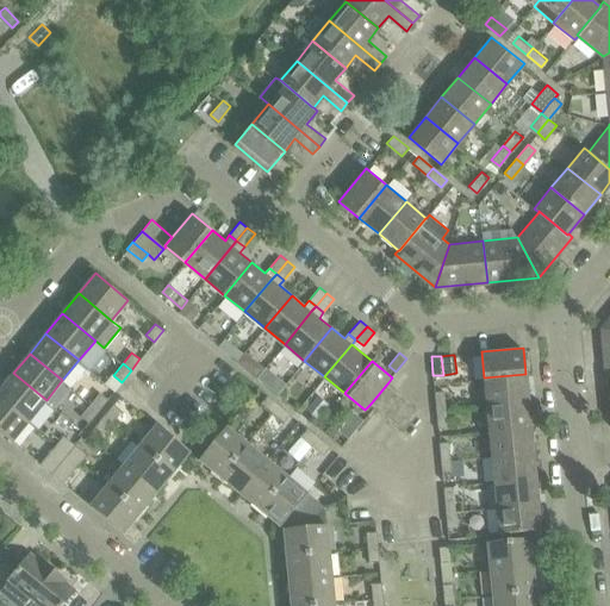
[(0,395),(30,420),(47,400),(13,373),(0,388),(0,395)]
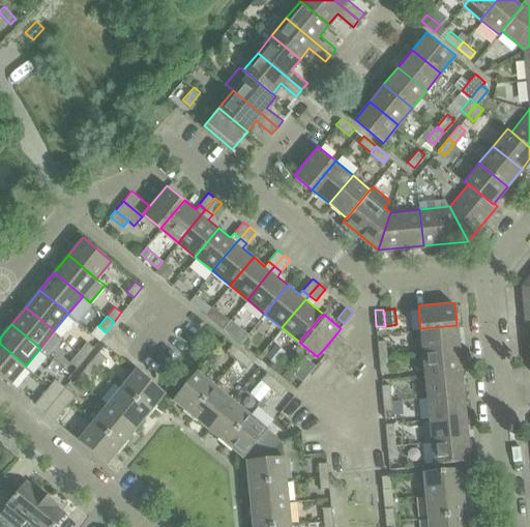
[(460,348),(457,325),(420,328),(422,351),(460,348)]
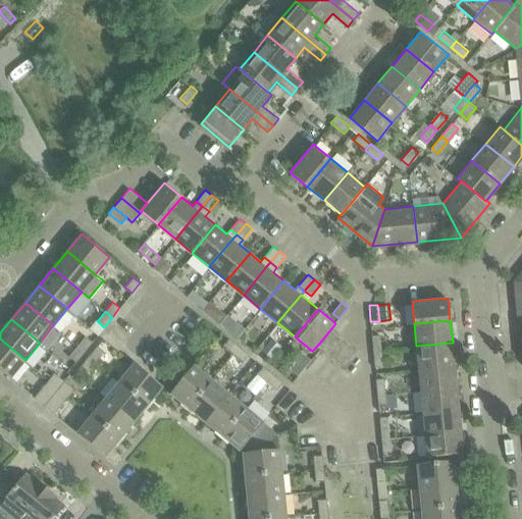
[(237,321),(228,330),(238,336),(245,328),(237,321)]
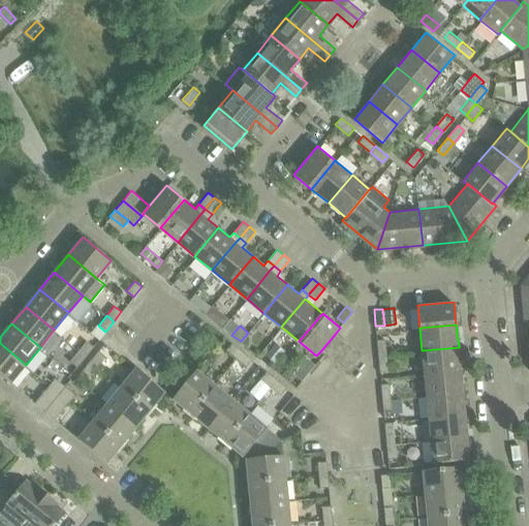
[(321,350),(331,358),(346,339),(337,332),(321,350)]
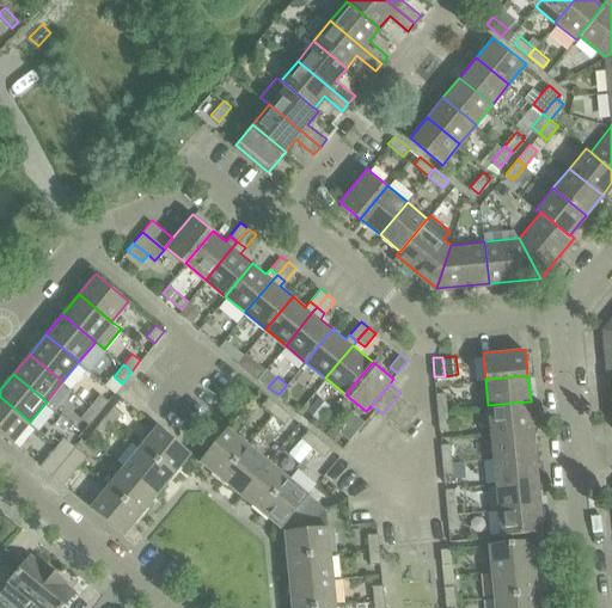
[(435,391),(438,410),(447,409),(446,391),(435,391)]
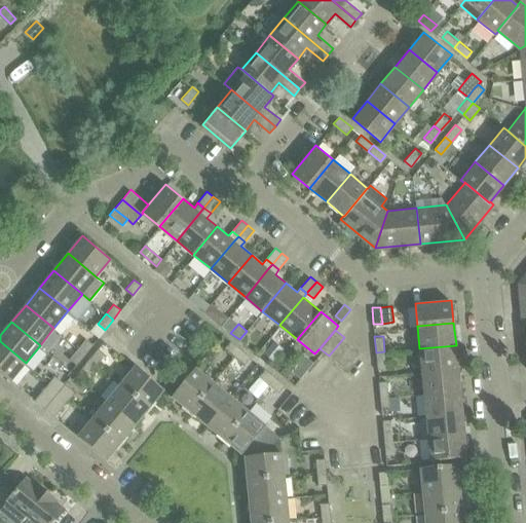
[(329,356),(338,363),(353,344),(344,337),(329,356)]
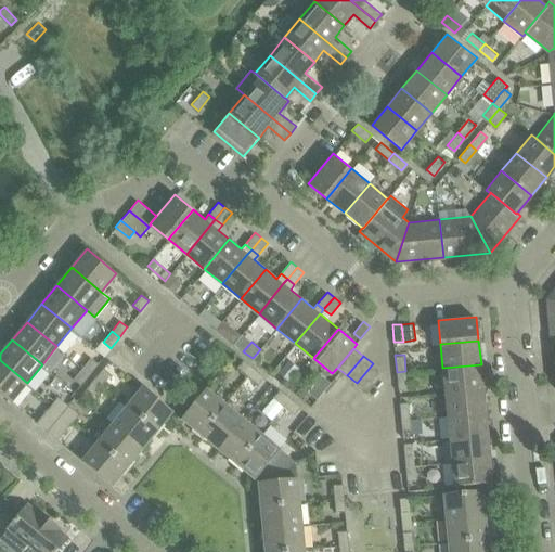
[(90,357),(81,367),(90,373),(98,363),(90,357)]
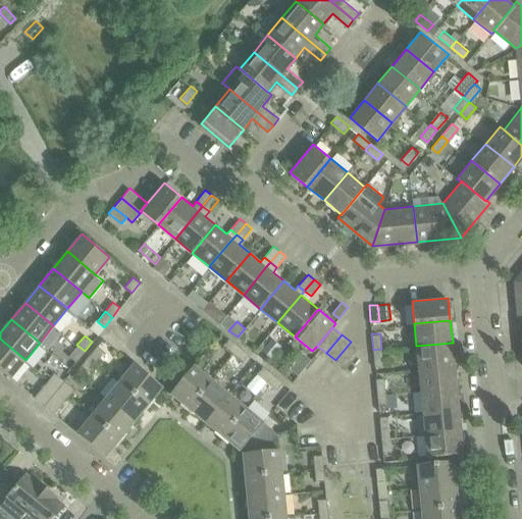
[(222,345),(232,353),(238,346),(228,338),(222,345)]
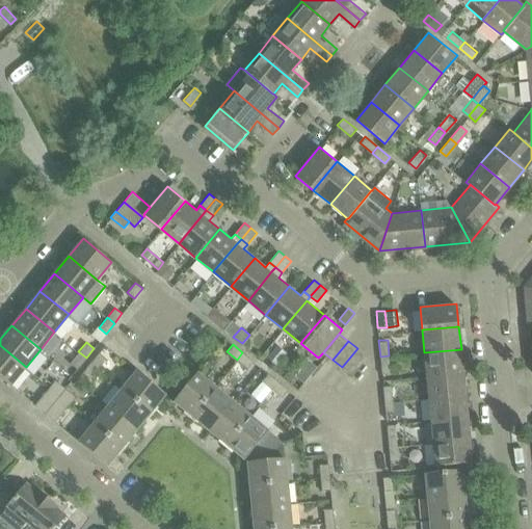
[(0,374),(11,385),(26,367),(0,345),(0,374)]
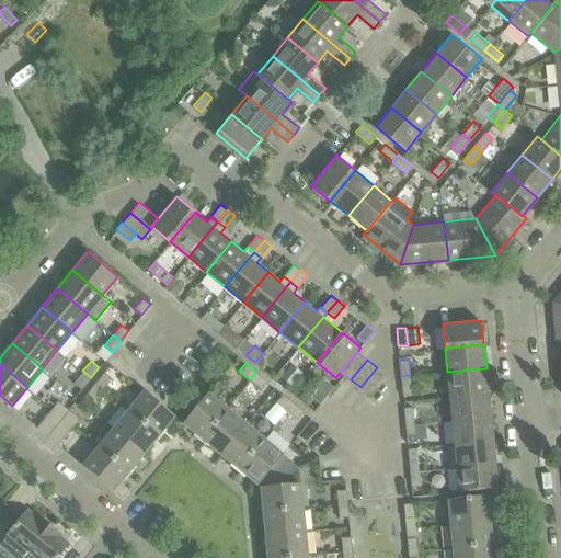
[(387,376),(377,367),(361,387),(370,396),(387,376)]
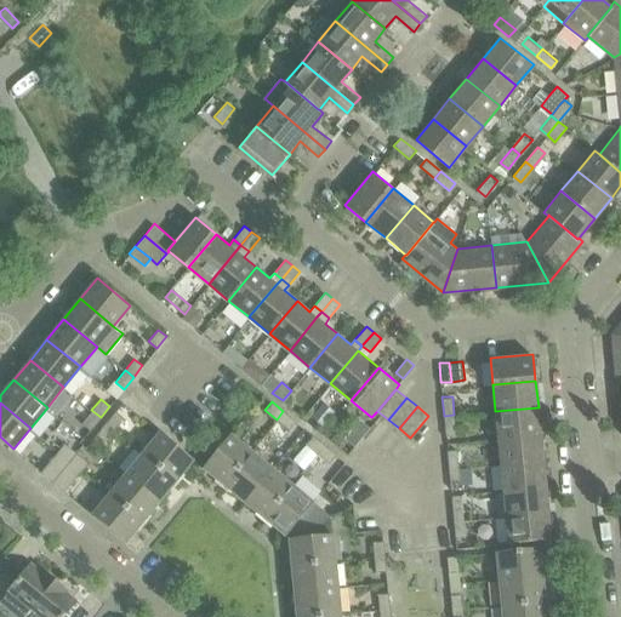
[(541,433),(539,407),(495,411),(497,436),(541,433)]
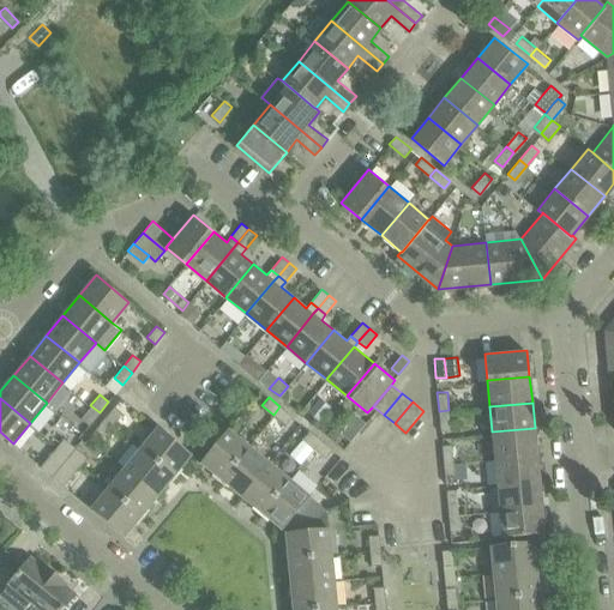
[(89,424),(100,412),(90,405),(80,418),(89,424)]
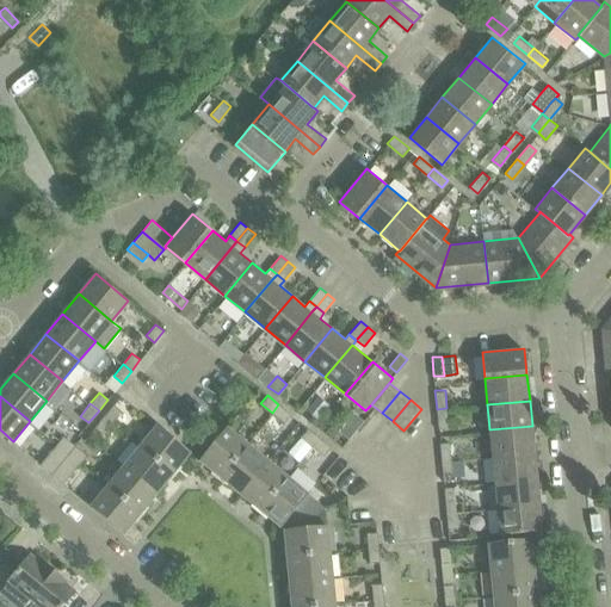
[(113,403),(104,415),(112,422),(122,410),(113,403)]
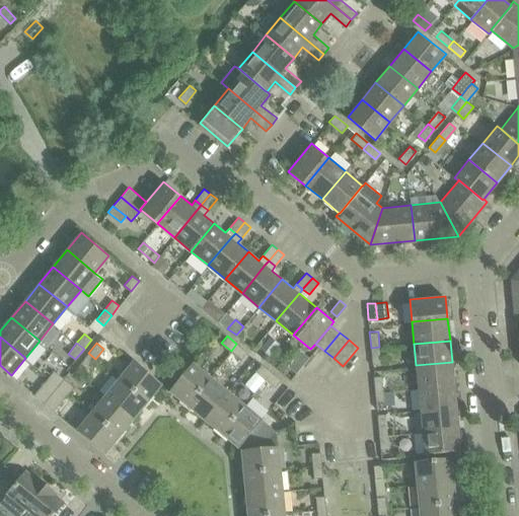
[(246,352),(236,344),(231,351),(241,359),(246,352)]
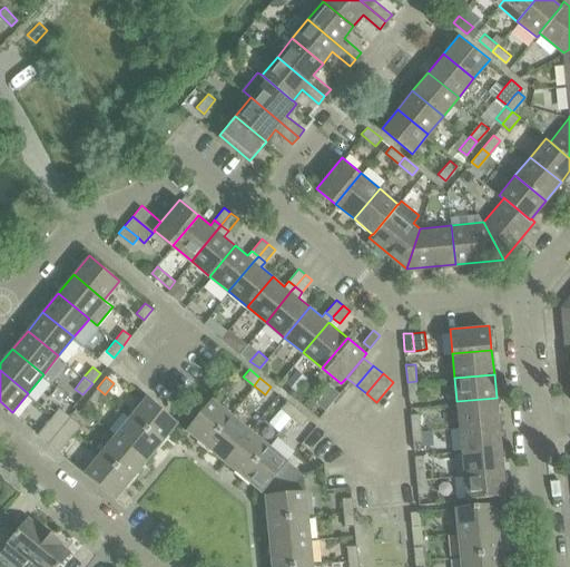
[(419,399),(416,381),(408,382),(409,400),(419,399)]
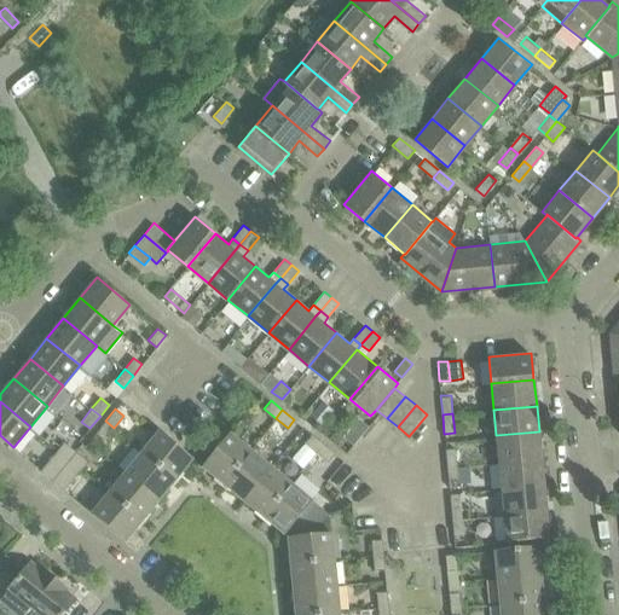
[(358,417),(343,436),(353,445),(369,425),(358,417)]
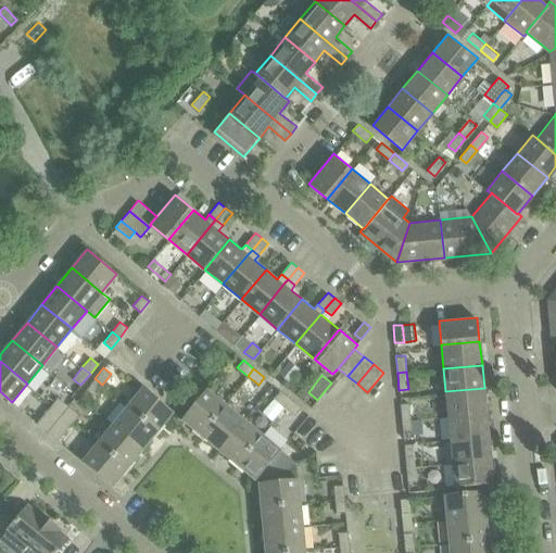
[(93,396),(102,385),(95,378),(86,389),(93,396)]
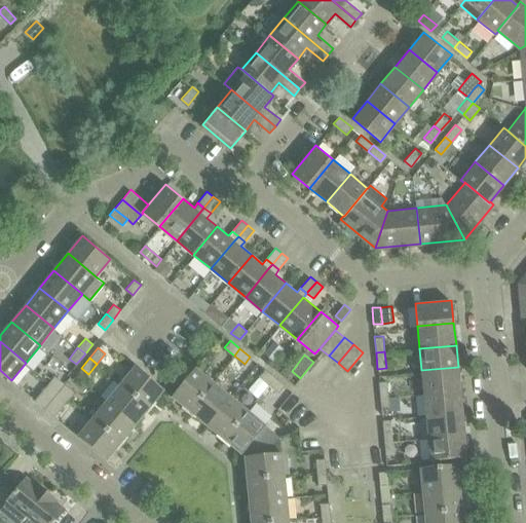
[(136,366),(121,383),(149,407),(164,389),(136,366)]
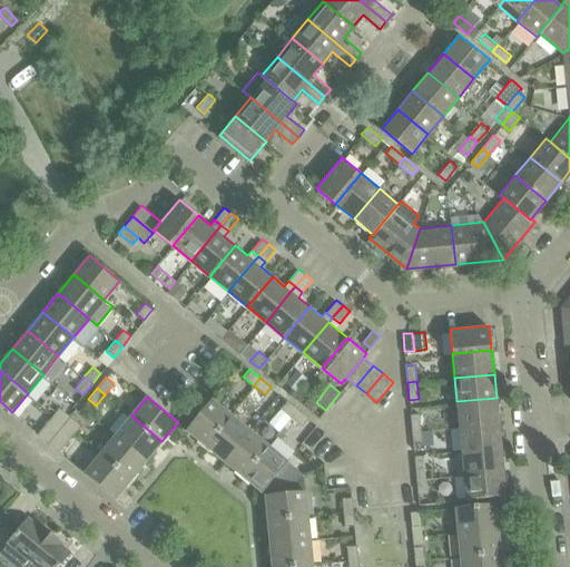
[(186,429),(206,445),(231,413),(212,398),(186,429)]
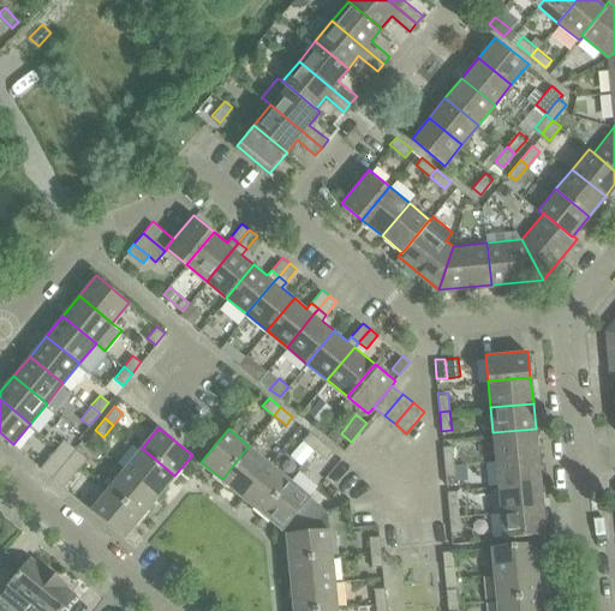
[(538,455),(536,429),(493,432),(495,459),(538,455)]
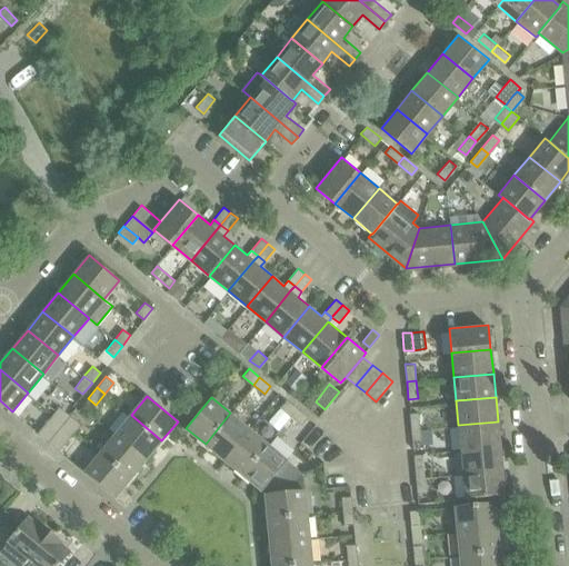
[(280,406),(290,415),(297,407),(286,398),(280,406)]
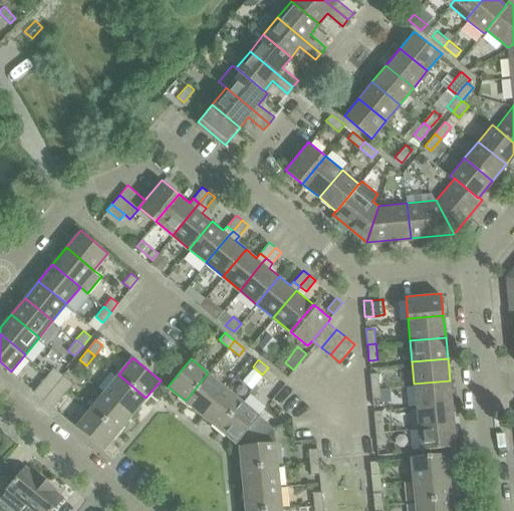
[(53,365),(48,372),(58,380),(63,373),(53,365)]
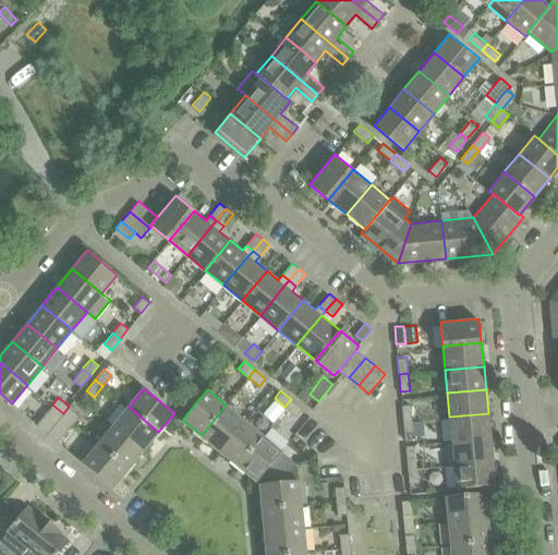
[(302,408),(291,399),(284,407),(295,415),(302,408)]
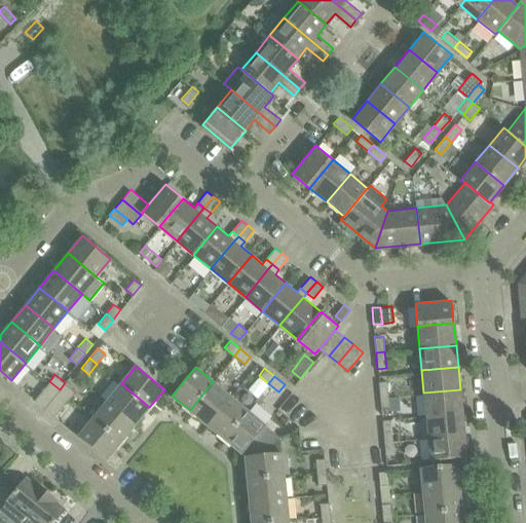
[(379,381),(380,397),(388,396),(387,380),(379,381)]
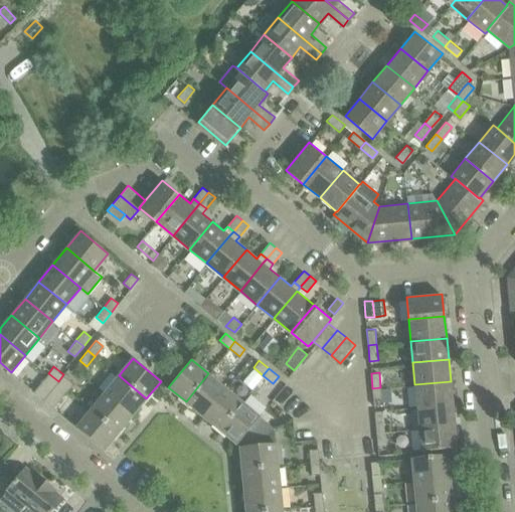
[(34,390),(43,399),(58,381),(48,373),(34,390)]
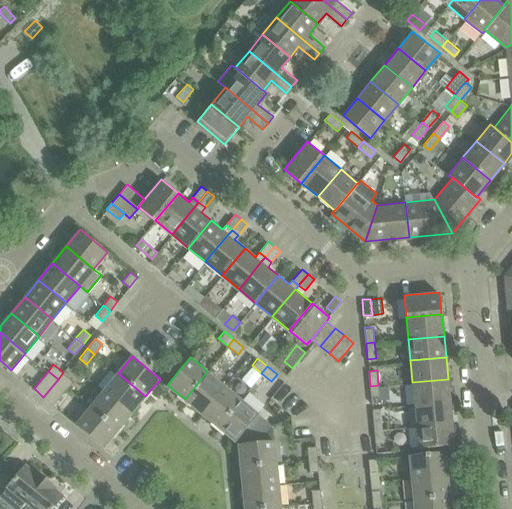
[(185,399),(202,413),(224,385),(207,371),(185,399)]
